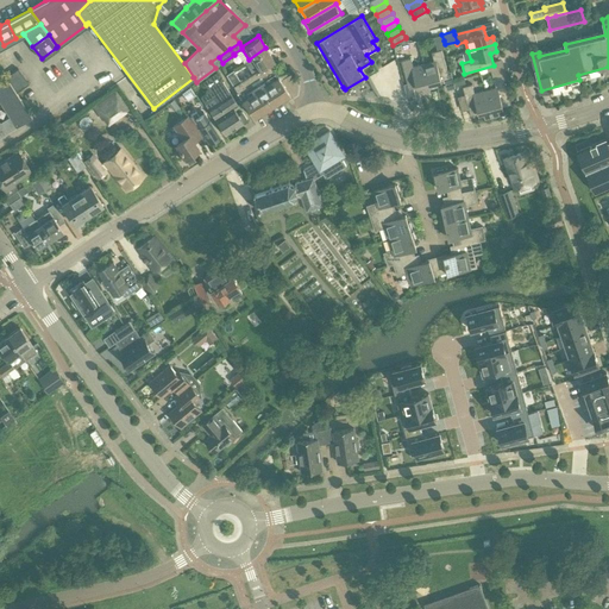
[(249,60),(256,71),(270,63),(274,61),(265,48),(249,60)]
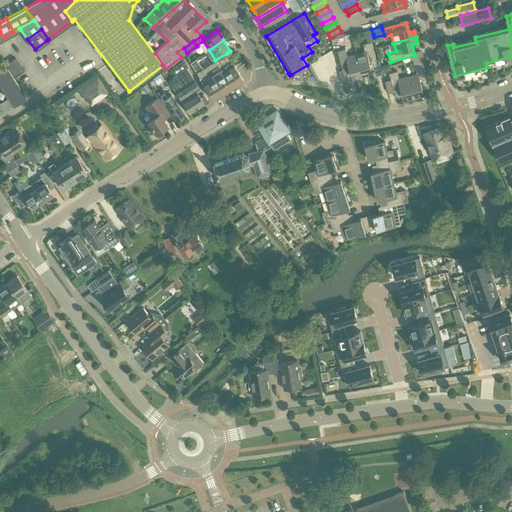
[(365,52),(357,54),(362,75),(368,74),(367,68),(378,66),(371,42),(363,44),(365,52)]
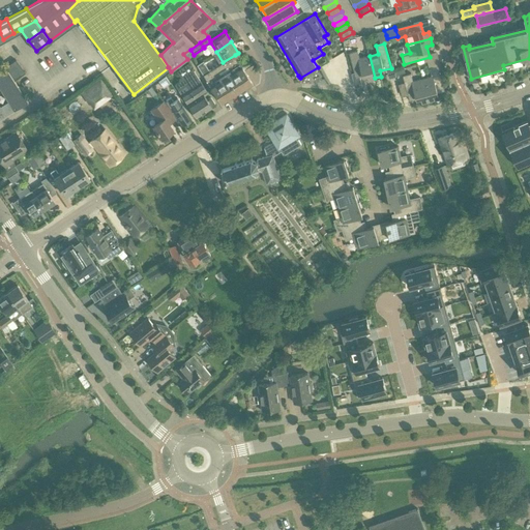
[(190,50),(183,54),(187,59),(194,55),(190,50)]
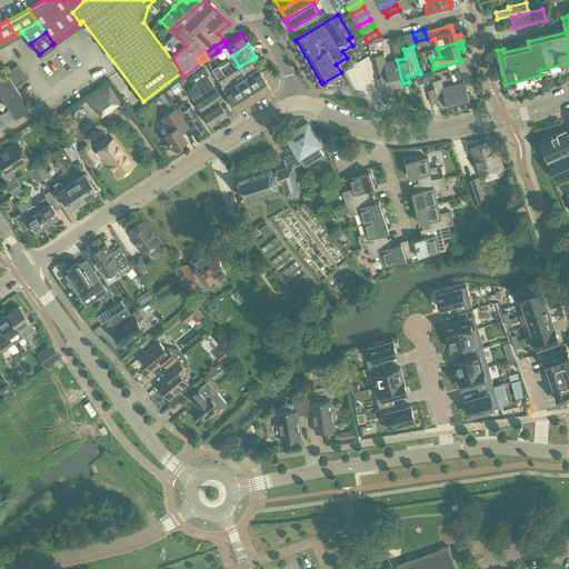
[(402,83),(397,60),(387,62),(385,55),(375,57),(382,83),(393,80),(396,86),(402,83)]
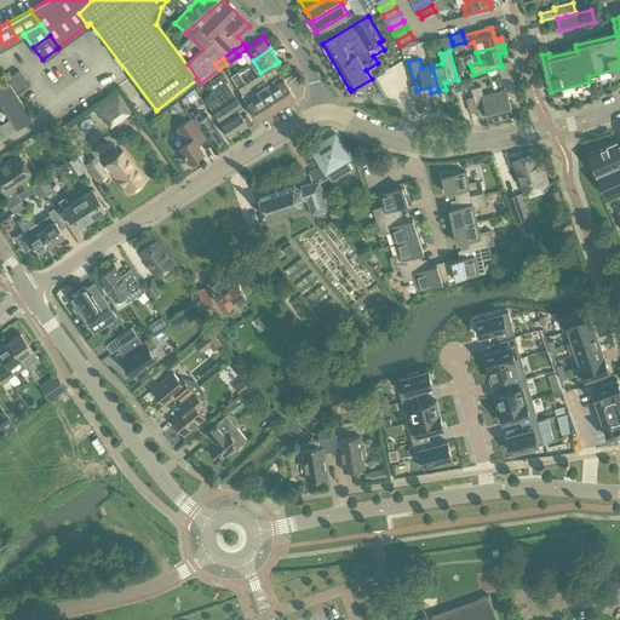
[(244,84),(252,97),(282,76),(275,64),(260,73),(244,84)]
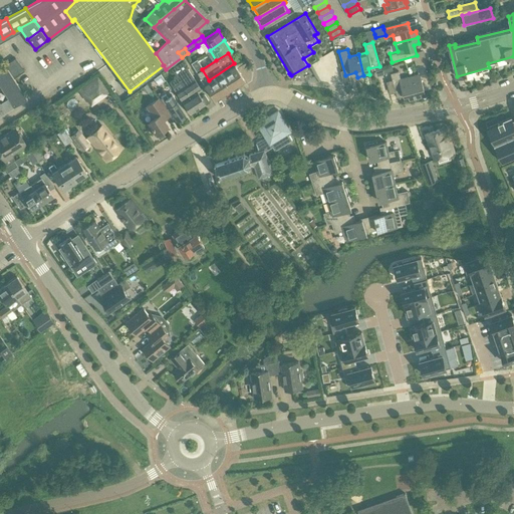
[(19,63),(15,57),(9,61),(6,64),(10,70),(19,63)]
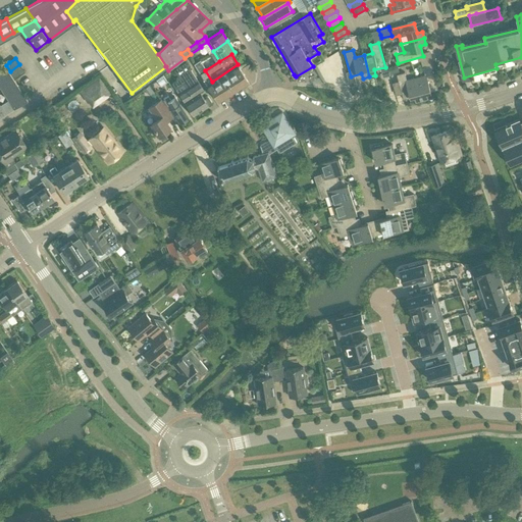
[(194,63),(200,73),(205,70),(199,60),(194,63)]
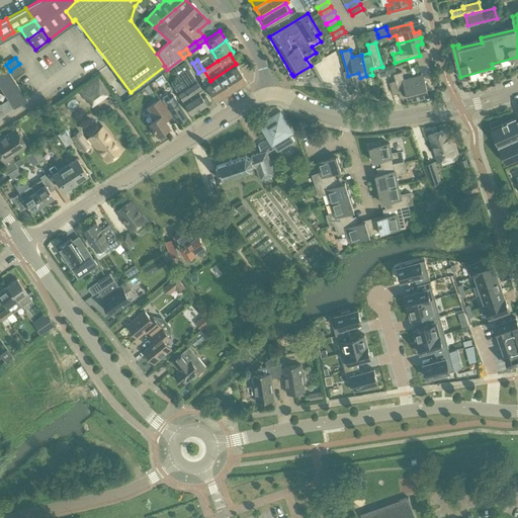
[(198,91),(202,89),(184,61),(172,69),(178,78),(171,83),(174,88),(181,83),(184,88),(177,92),(191,114),(210,102),(205,95),(202,97),(198,91)]
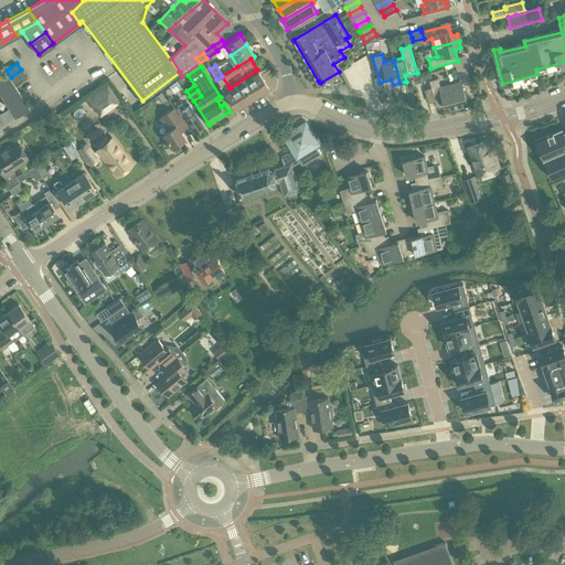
[(11,77),(16,85),(27,76),(21,70),(11,77)]
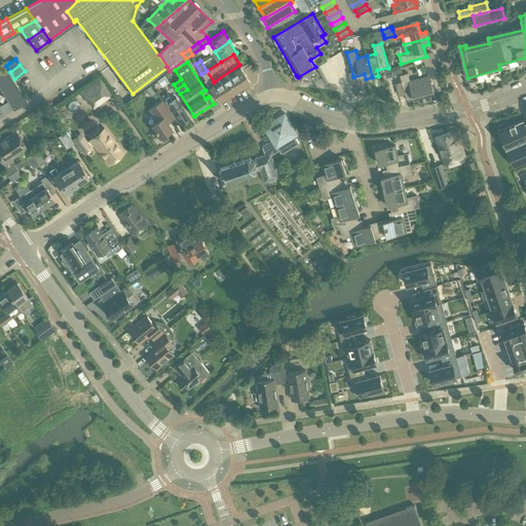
[(250,81),(239,65),(214,82),(207,71),(201,74),(212,89),(218,101),(228,95),(250,81)]
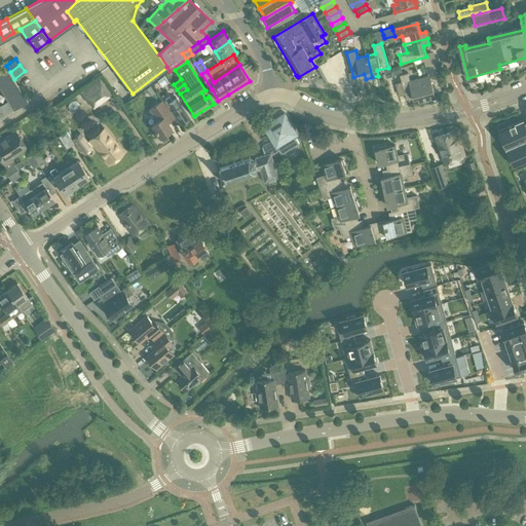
[(428,75),(419,77),(425,100),(431,98),(430,91),(441,89),(435,65),(426,67),(428,75)]
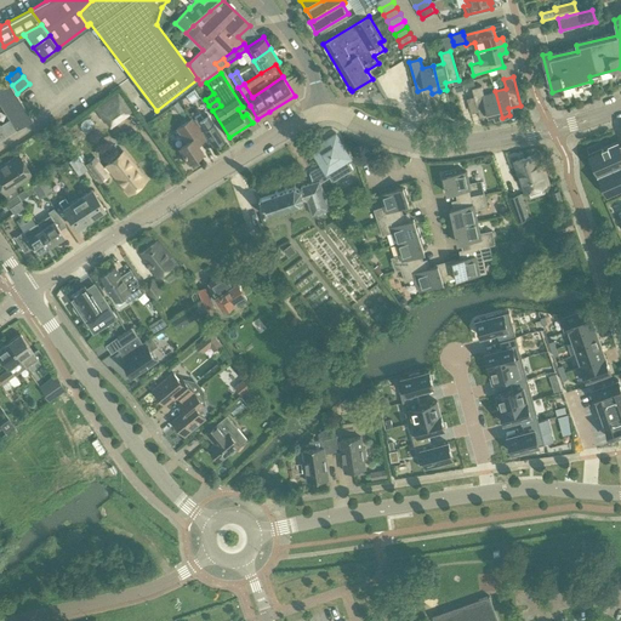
[(0,81),(0,103),(11,120),(17,129),(33,119),(6,78),(0,81)]
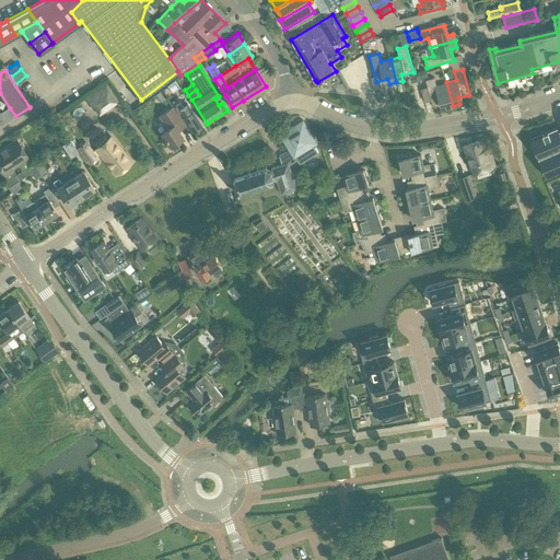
[(453,106),(446,82),(436,85),(434,77),(426,79),(433,105),(444,102),(446,108),(453,106)]
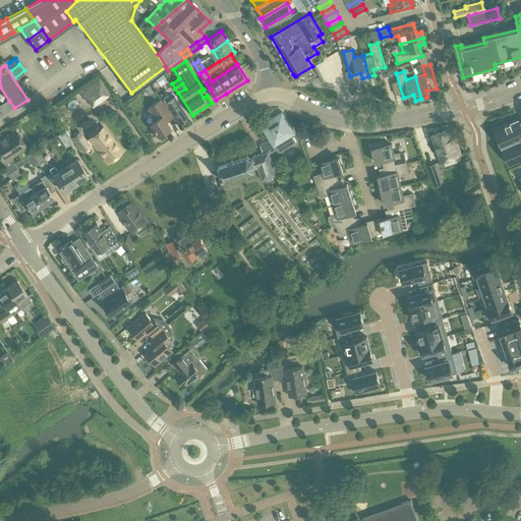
[(80,92),(90,105),(109,92),(100,78),(80,92)]
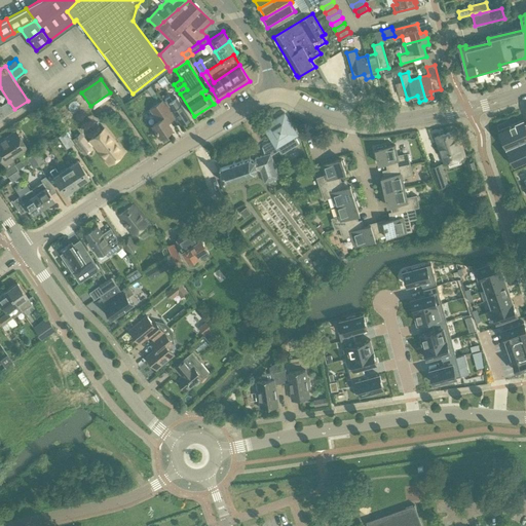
[(164,99),(181,124),(189,118),(180,104),(176,106),(168,96),(164,99)]
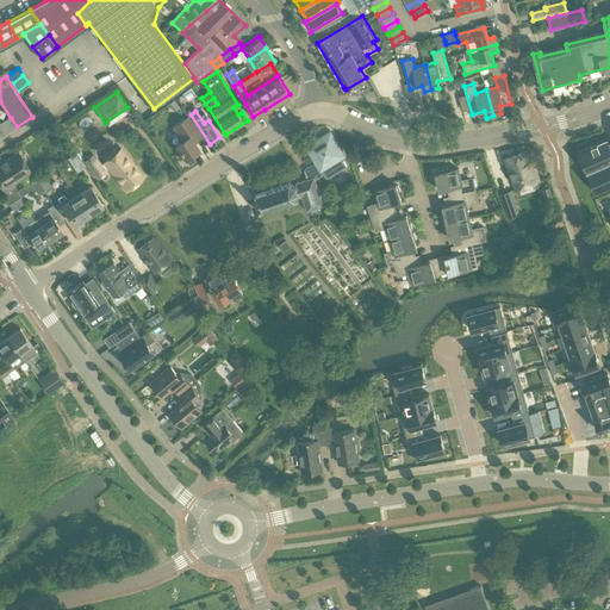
[(175,144),(185,159),(187,157),(187,159),(193,155),(192,154),(199,149),(193,142),(201,137),(187,116),(173,125),(182,139),(175,144)]
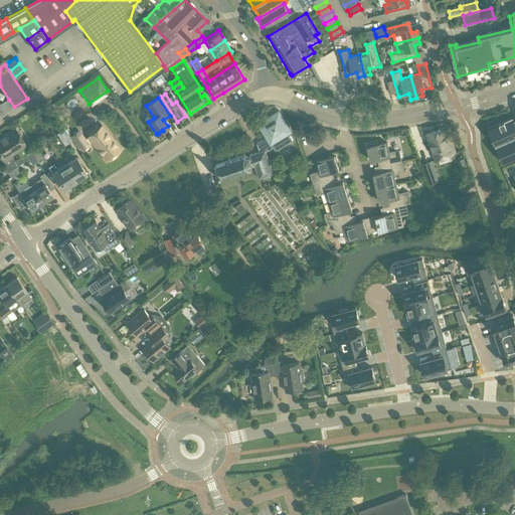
[(0,116),(14,107),(9,100),(0,105),(0,116)]
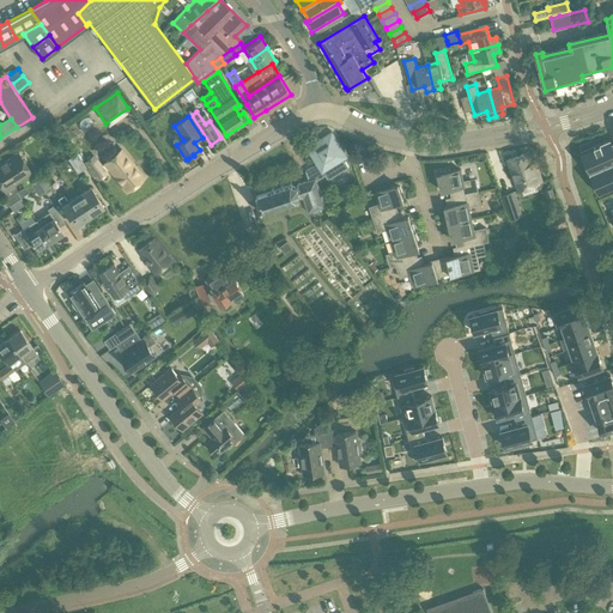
[(308,175),(309,180),(297,183),(297,182),(256,195),(262,213),(303,199),(302,198),(303,198),(309,212),(314,211),(314,212),(321,210),(321,208),(326,206),(317,180),(326,175),(328,178),(349,167),(345,161),(345,162),(343,159),(346,157),(346,156),(347,156),(332,132),(331,132),(308,146),(307,147),(317,163),(305,170),(308,175)]
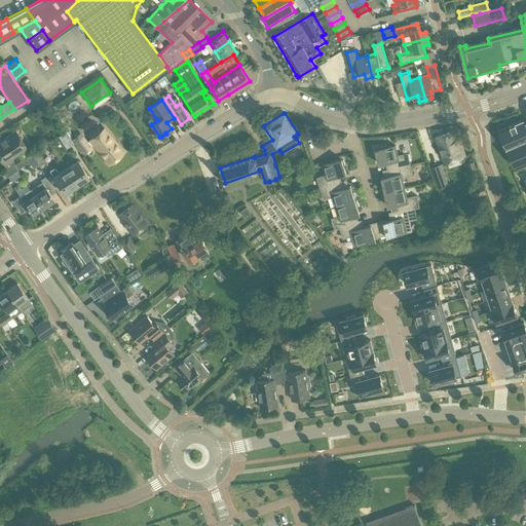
[(525,122),(525,123),(524,120),(510,125),(511,128),(500,133),(514,163),(524,158),(525,161),(525,160),(525,122)]
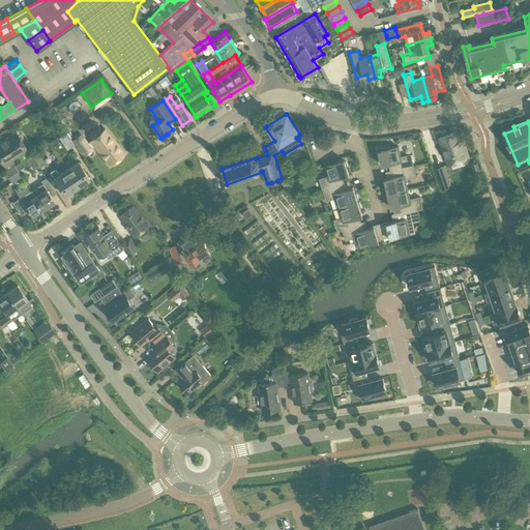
[(105,129),(90,141),(110,165),(124,153),(105,129)]
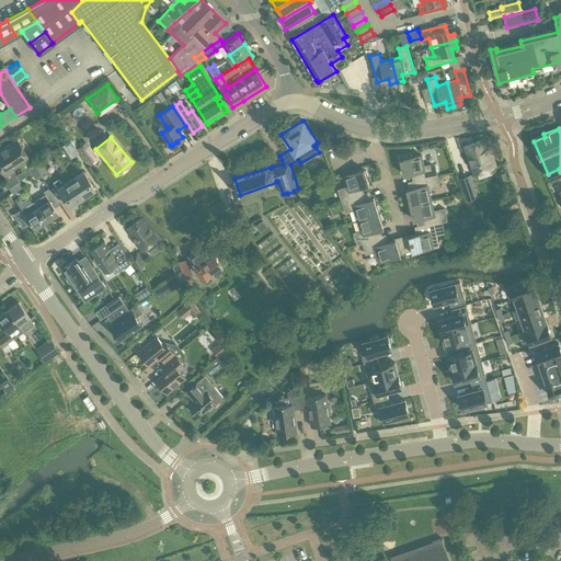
[(474,173),(477,172),(479,178),(491,172),(490,168),(496,165),(490,146),(488,147),(484,138),(465,146),(474,173)]
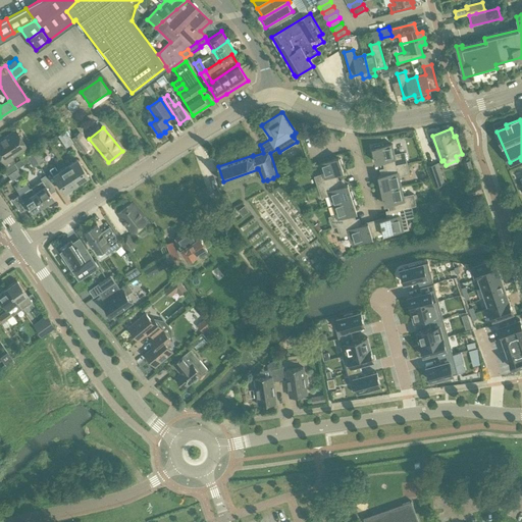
[(15,129),(0,139),(0,155),(5,164),(13,159),(11,156),(27,147),(15,129)]
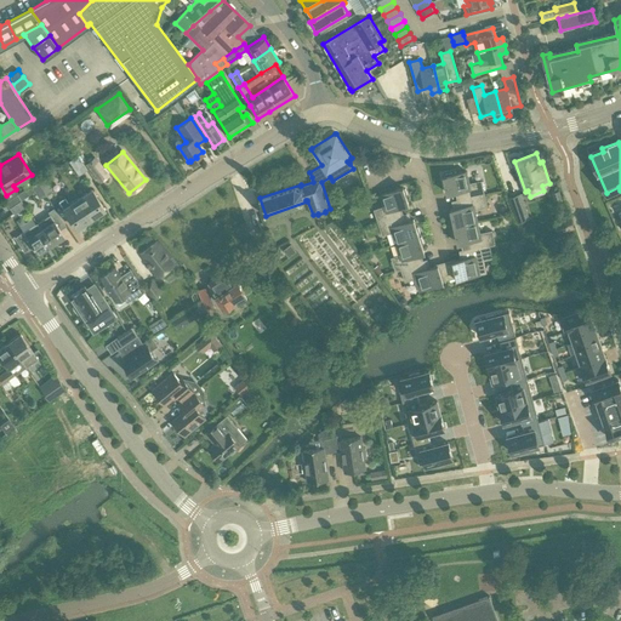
[(87,169),(85,164),(78,154),(72,159),(81,174),(87,169)]
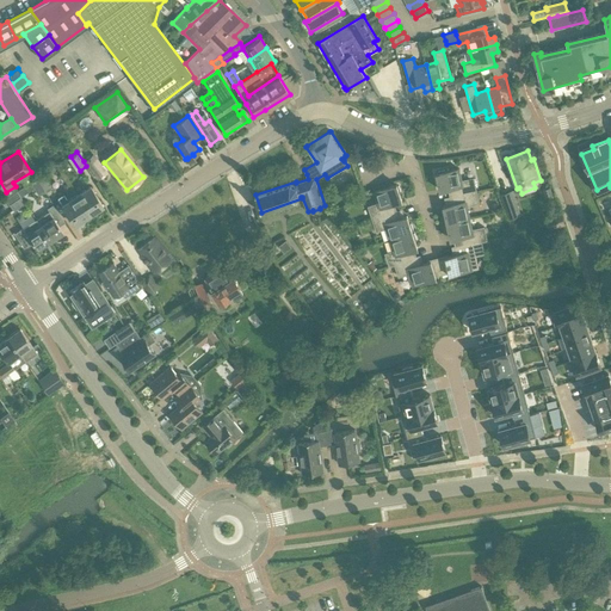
[(98,178),(106,172),(92,155),(85,161),(98,178)]
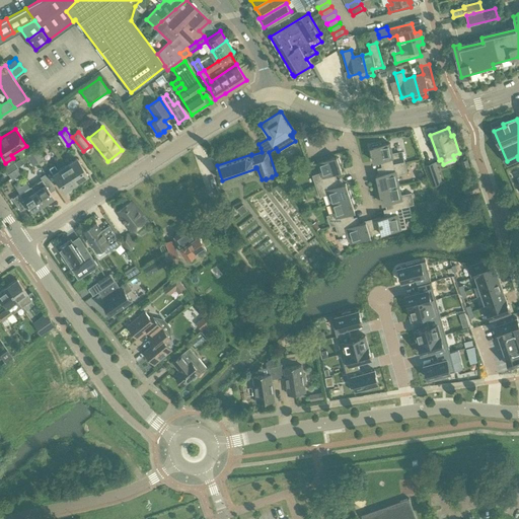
[(383,159),(385,165),(404,161),(402,150),(392,152),(389,142),(378,145),(378,143),(372,145),(372,146),(371,146),(371,148),(370,148),(371,154),(372,154),(374,161),(383,159)]
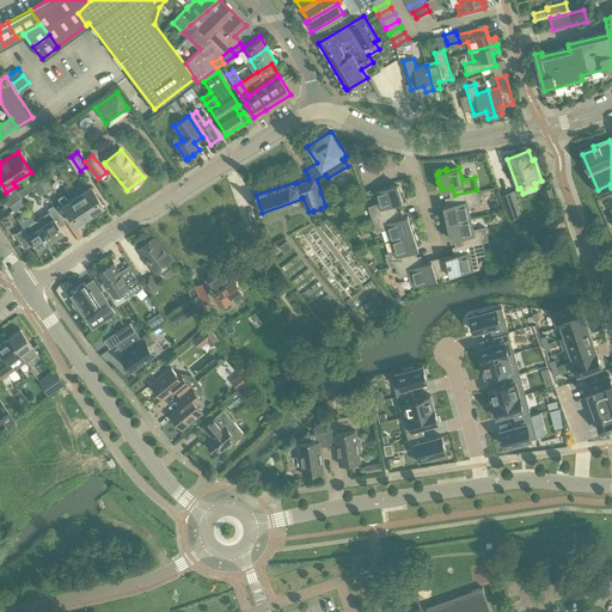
[(43,175),(37,178),(44,191),(46,193),(53,189),(43,175)]
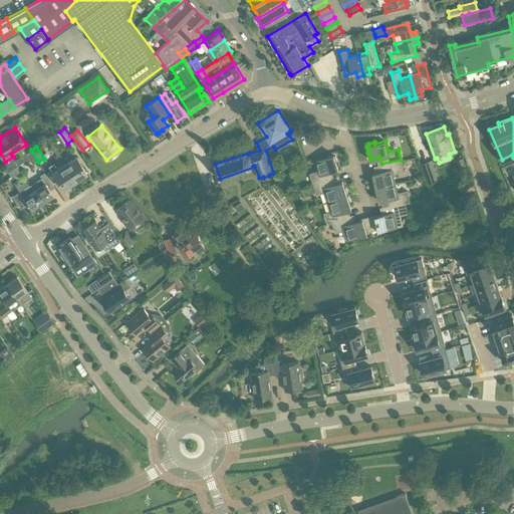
[(37,161),(31,150),(25,154),(32,164),(37,161)]
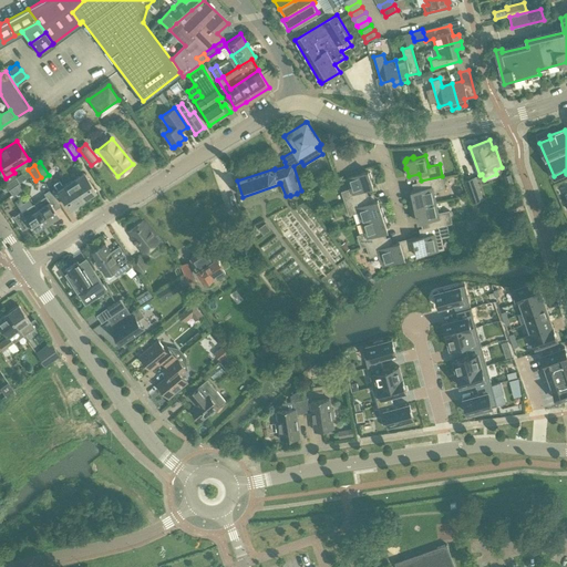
[(341,191),(346,203),(366,196),(363,189),(373,186),(371,178),(372,177),(370,172),(369,172),(368,171),(348,176),(351,187),(341,191)]
